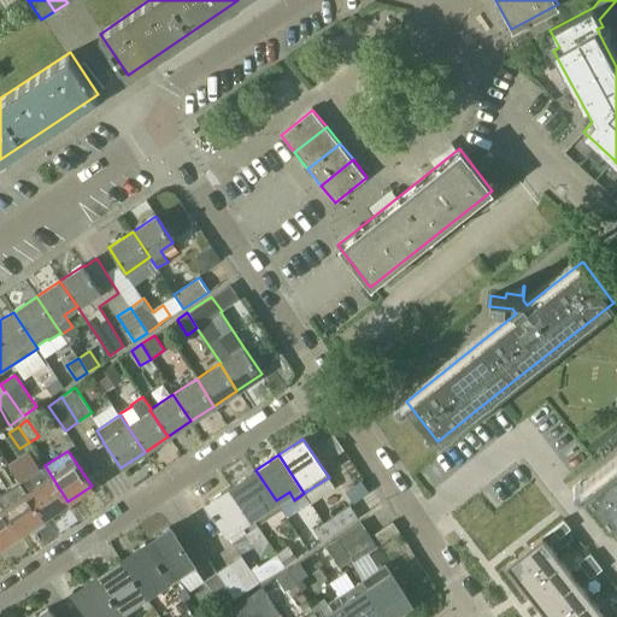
[(616,460),(583,487),(616,528),(616,526),(616,460)]
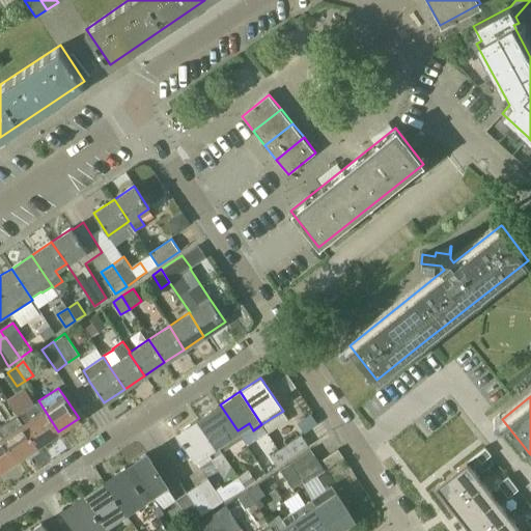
[(38,400),(18,414),(38,445),(58,431),(38,400)]
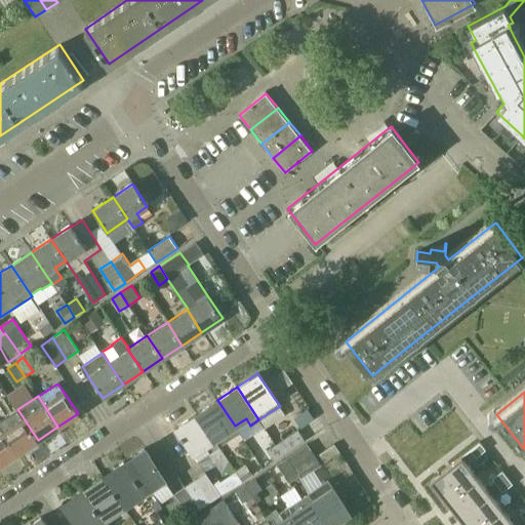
[(217,400),(196,413),(213,440),(218,446),(231,439),(239,433),(235,426),(217,400)]
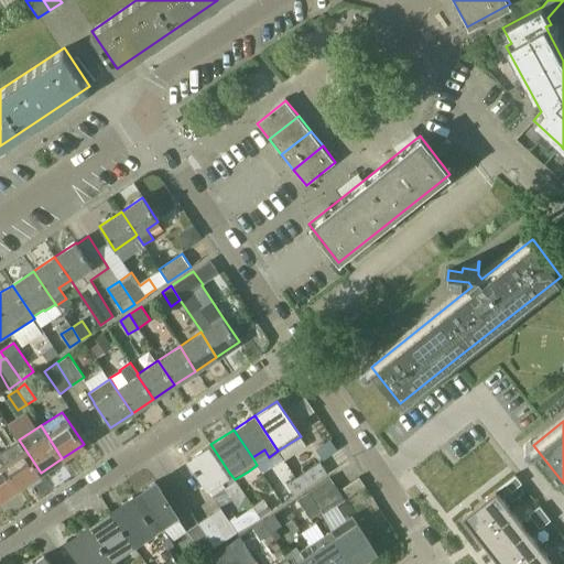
[(19,440),(0,451),(0,459),(19,487),(41,473),(19,440)]
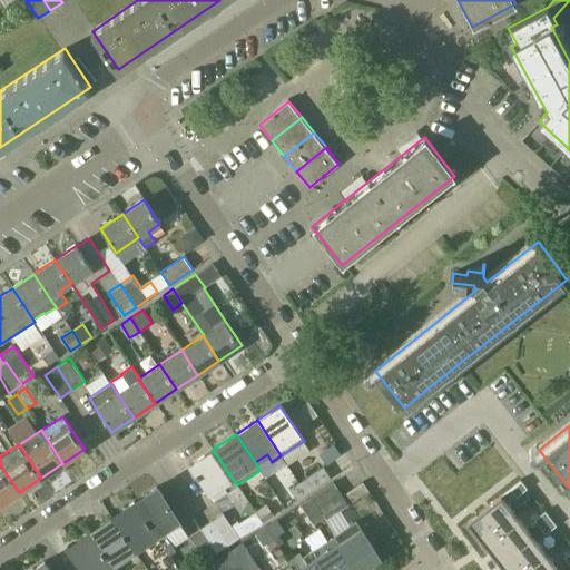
[(340,444),(324,452),(330,463),(345,455),(340,444)]
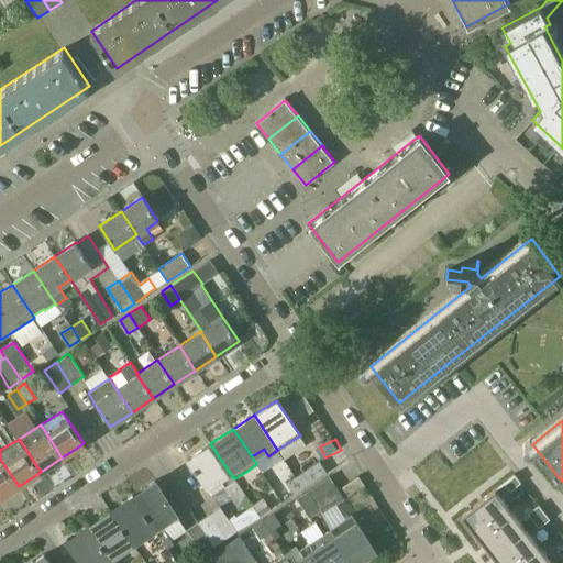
[(210,443),(188,457),(207,486),(211,493),(224,485),(234,478),(229,472),(210,443)]
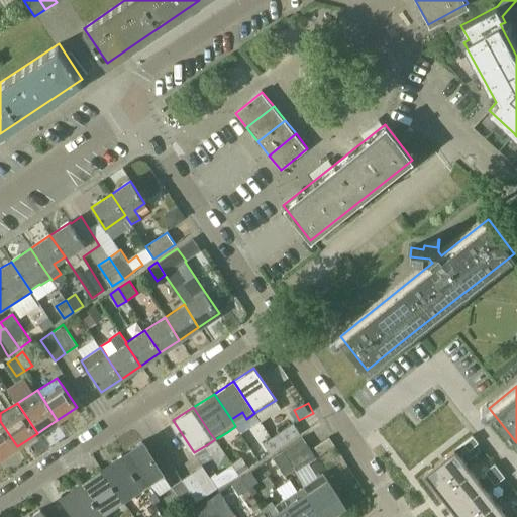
[(0,457),(17,446),(0,421),(0,457)]
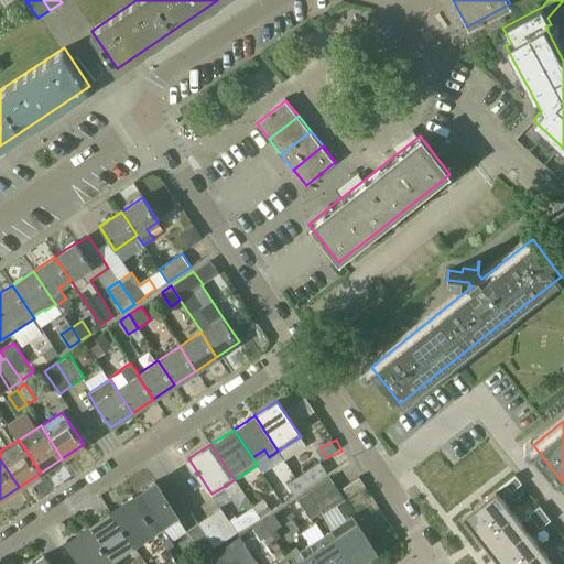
[(300,477),(306,487),(327,473),(320,462),(299,476),(300,477)]
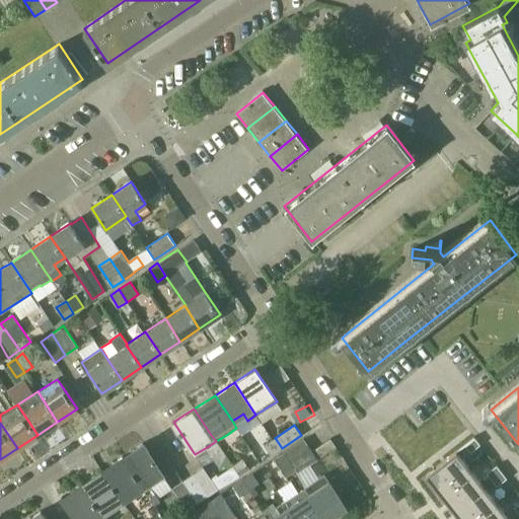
[(473,437),(464,445),(470,452),(480,445),(473,437)]
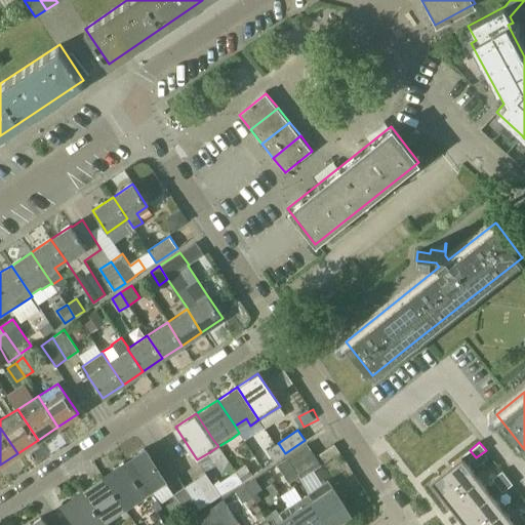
[(285,453),(279,444),(278,443),(267,450),(274,460),(285,453)]
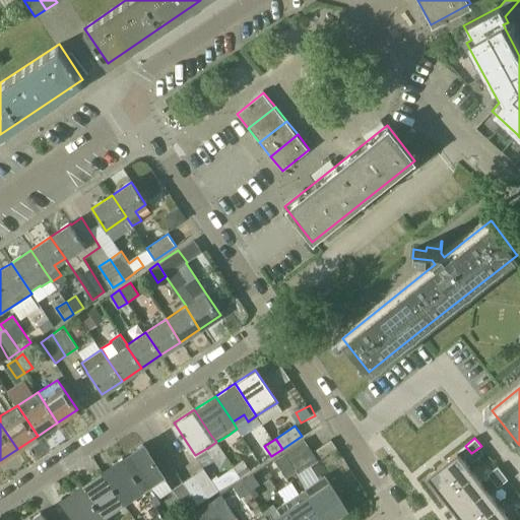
[(284,453),(291,462),(291,464),(312,450),(305,440),(284,453)]
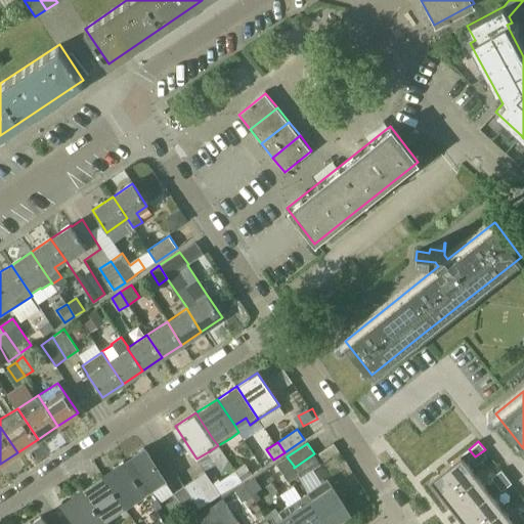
[(133,457),(125,464),(144,492),(143,493),(156,511),(157,510),(162,507),(150,489),(150,488),(166,479),(166,478),(144,446),(131,454),(133,457)]
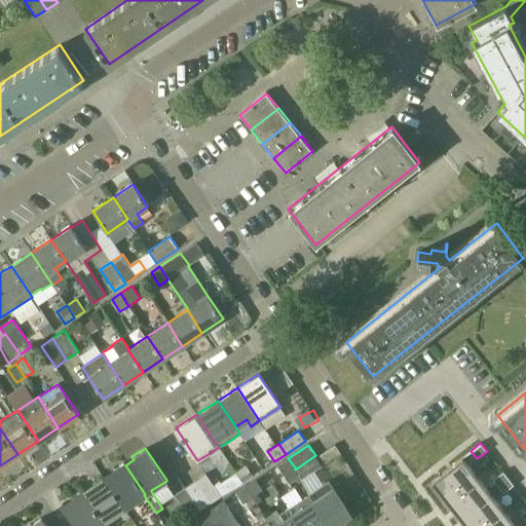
[(462,457),(431,482),(445,499),(477,475),(462,457)]
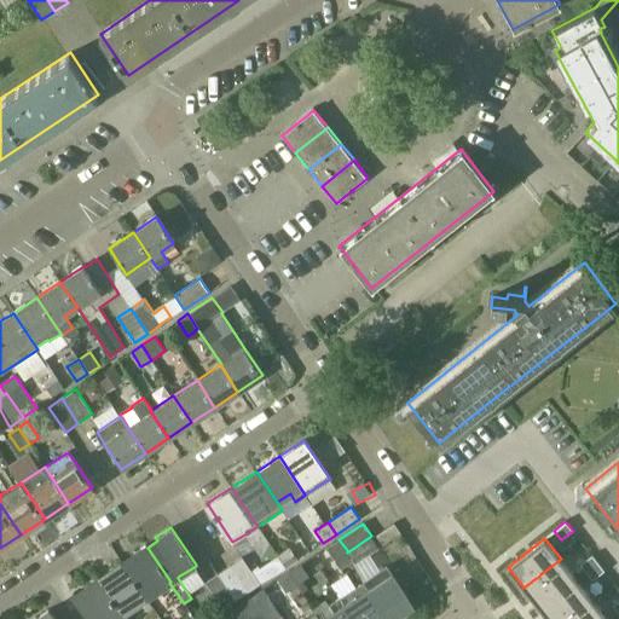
[(352,561),(347,553),(347,550),(339,539),(325,548),(340,570),(352,561)]
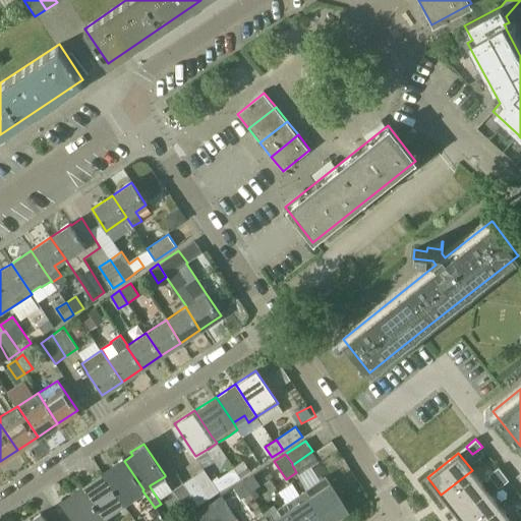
[(104,475),(123,504),(143,489),(124,461),(122,458),(110,466),(113,469),(105,474),(104,475)]
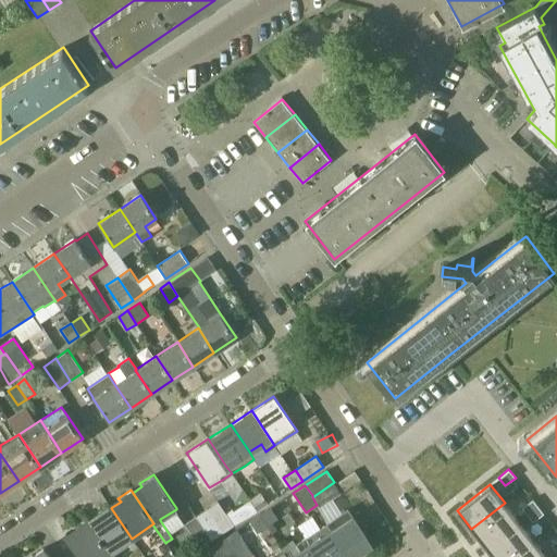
[(257,511),(268,504),(261,493),(249,499),(257,511)]
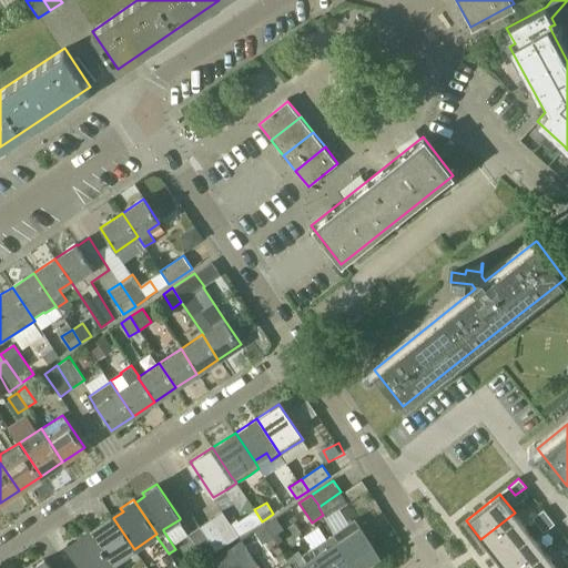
[(544,509),(533,518),(538,525),(549,517),(544,509)]
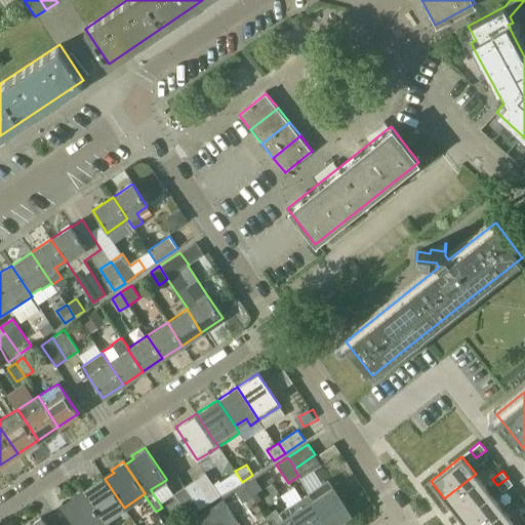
[(205,472),(185,486),(199,509),(220,494),(205,472)]
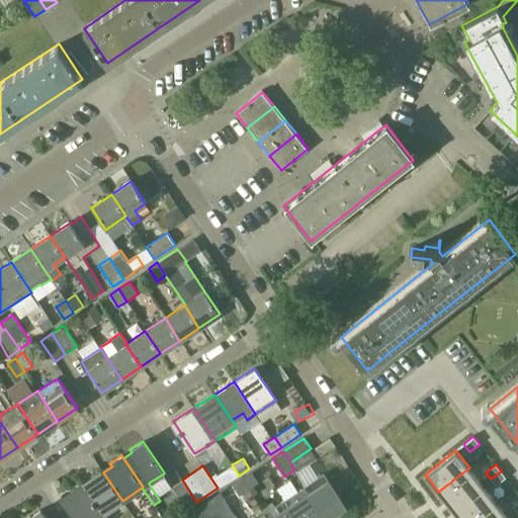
[(469,467),(438,492),(452,509),(483,485),(469,467)]
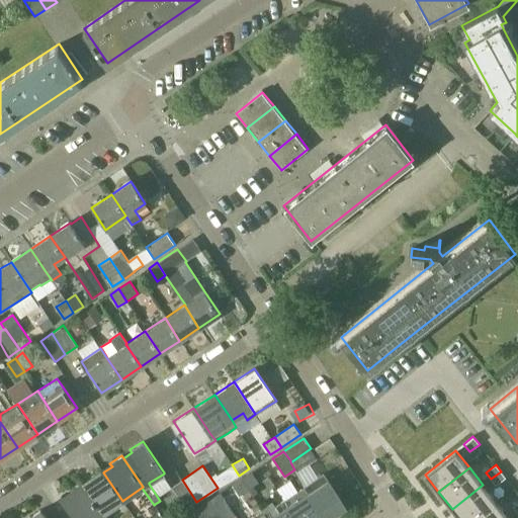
[(92,480),(83,486),(102,514),(122,501),(103,472),(104,471),(101,468),(89,477),(92,480)]
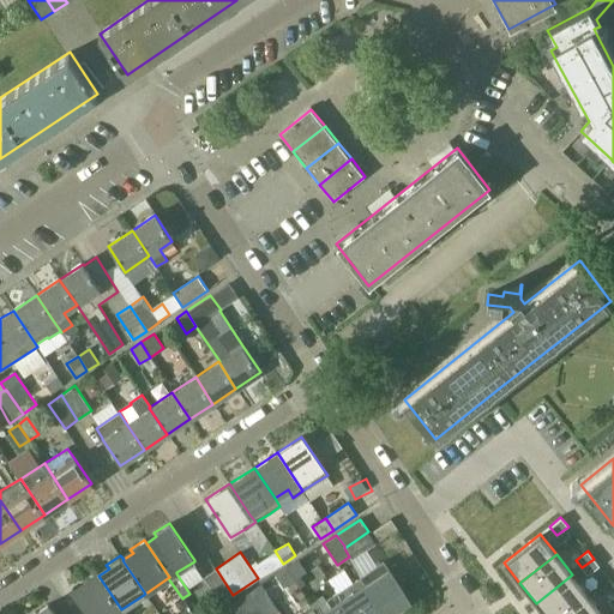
[(594,559),(582,567),(588,576),(600,566),(595,561),(594,559)]
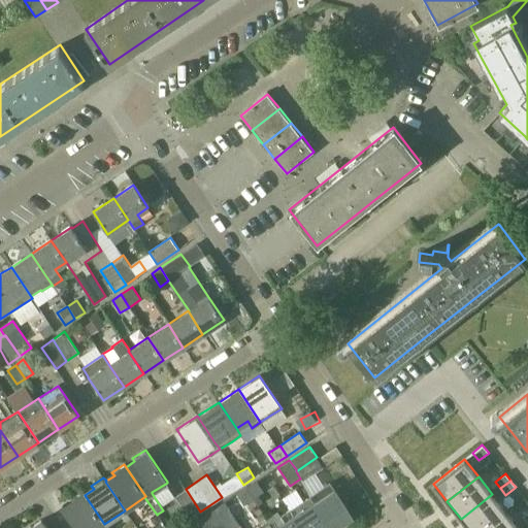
[(264,492),(257,482),(246,488),(253,499),(264,492)]
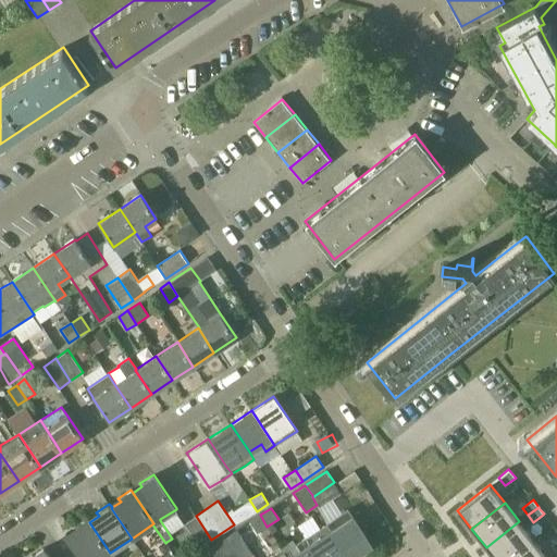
[(326,523),(326,524),(331,531),(347,556),(353,556),(371,545),(353,517),(348,509),(338,516),(326,523)]
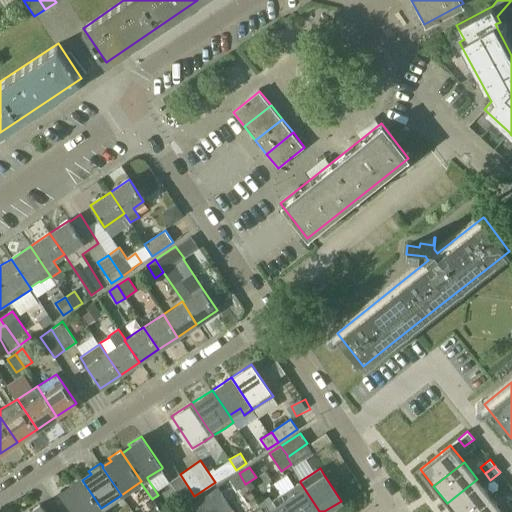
[(229,480),(236,490),(245,484),(239,473),(229,480)]
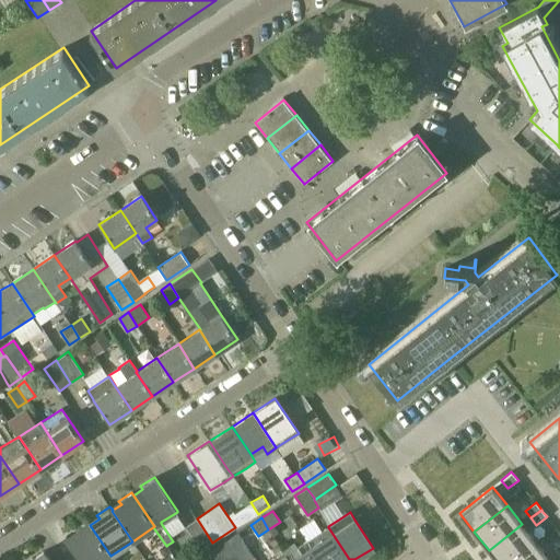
[(185,526),(201,551),(212,543),(197,518),(185,526)]
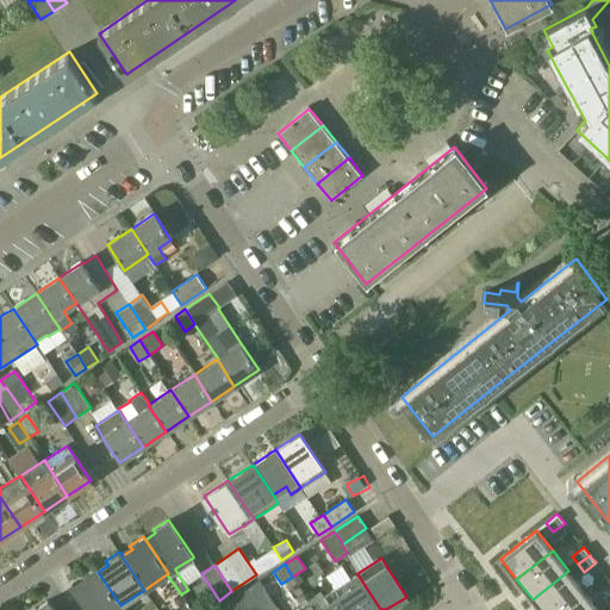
[(73,587),(87,609),(112,609),(113,609),(112,609),(123,609),(120,605),(98,572),(94,568),(81,577),(83,582),(73,587)]
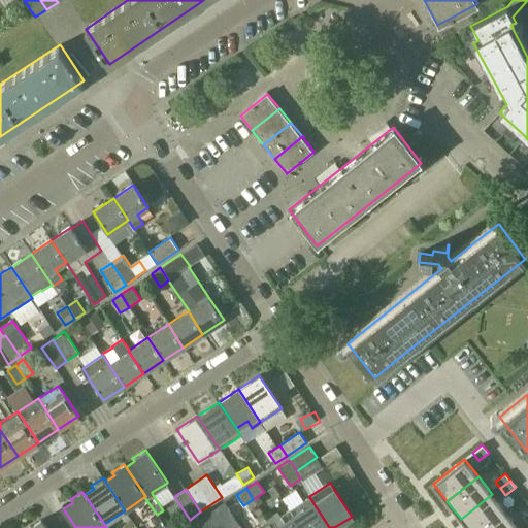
[(492,494),(461,519),(467,527),(485,527),(505,512),(492,494)]
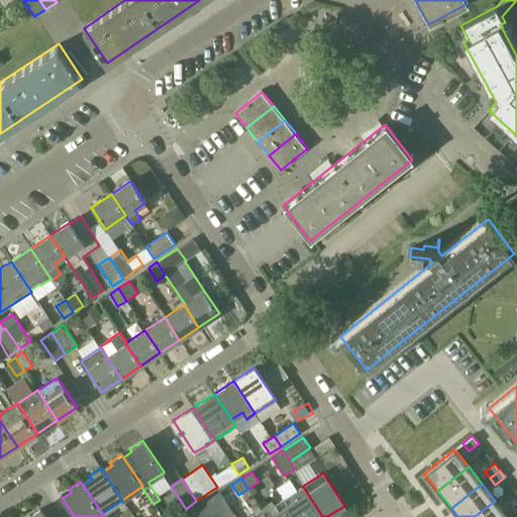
[(295,492),(283,499),(283,500),(287,506),(294,516),(322,516),(307,493),(303,487),(295,492)]
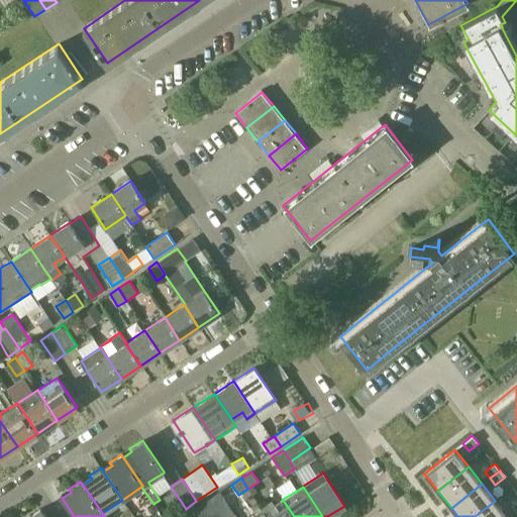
[(229,516),(235,513),(220,491),(209,498),(221,516),(229,516)]
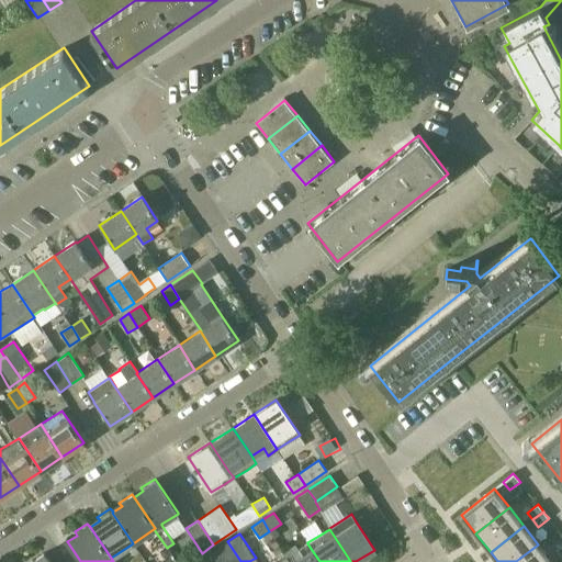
[(240,561),(227,541),(216,549),(224,561),(240,561)]
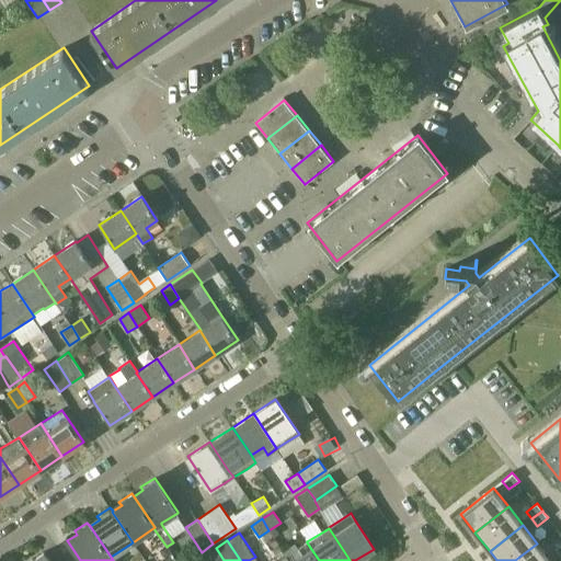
[(319,560),(311,549),(307,541),(298,548),(302,554),(293,560),(319,560)]
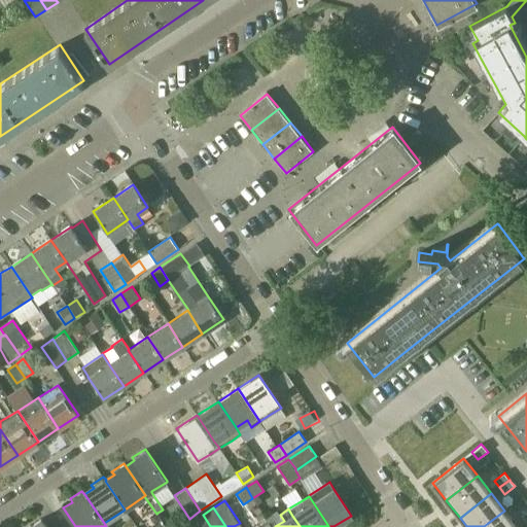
[(517,526),(504,511),(484,526),(517,526)]
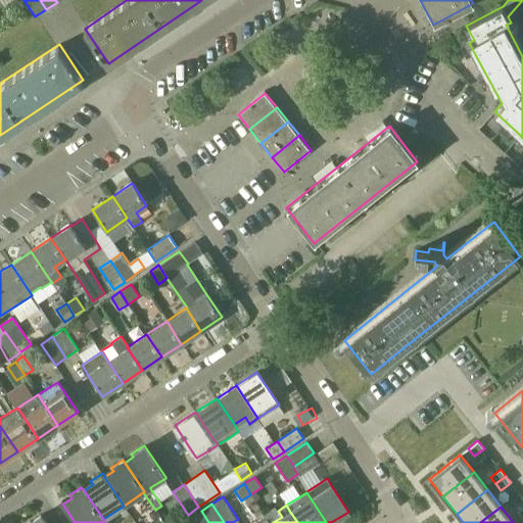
[(208,522),(201,511),(190,519),(192,522),(208,522)]
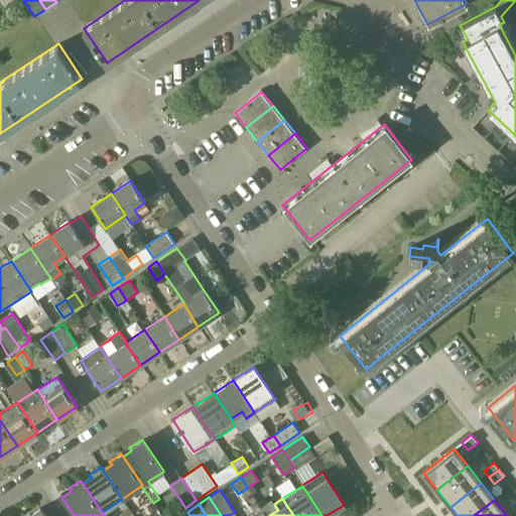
[(27,515),(45,515),(40,507),(27,515)]
